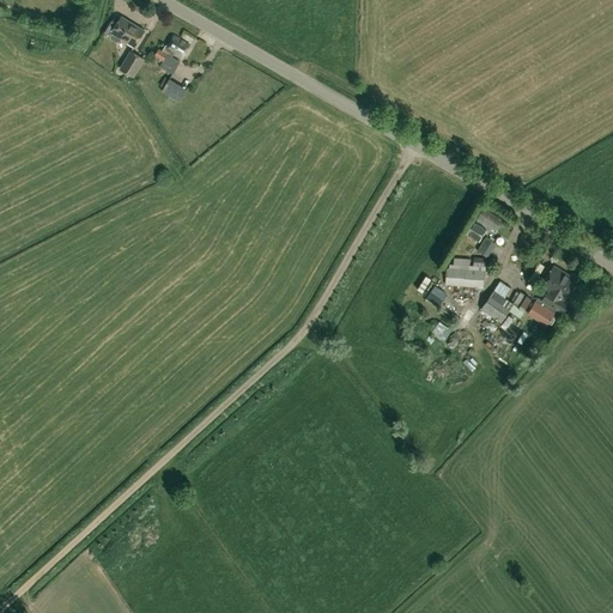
[(111,32),(110,36),(111,40),(116,42),(120,42),(121,38),(134,47),(144,31),(135,25),(134,26),(121,18),(122,18),(121,17),(111,32)]
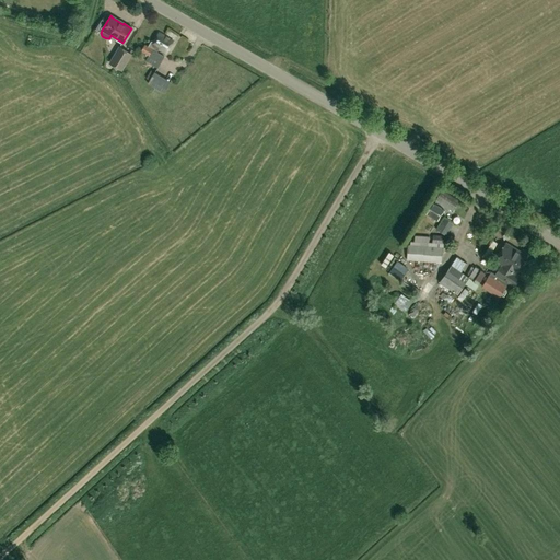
[(173,36),(175,32),(165,26),(163,31),(173,36)]
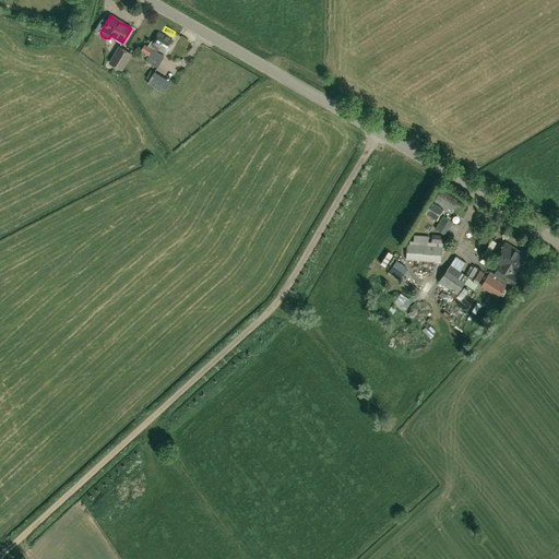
[(158,32),(152,43),(150,43),(147,47),(144,45),(141,51),(149,56),(145,61),(157,68),(164,57),(157,52),(157,50),(165,56),(174,40),(158,32)]
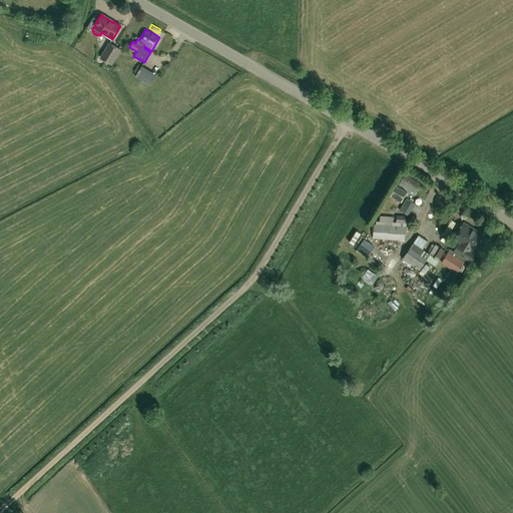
[(111,65),(121,49),(120,49),(121,46),(116,43),(115,46),(109,42),(99,58),(111,65)]
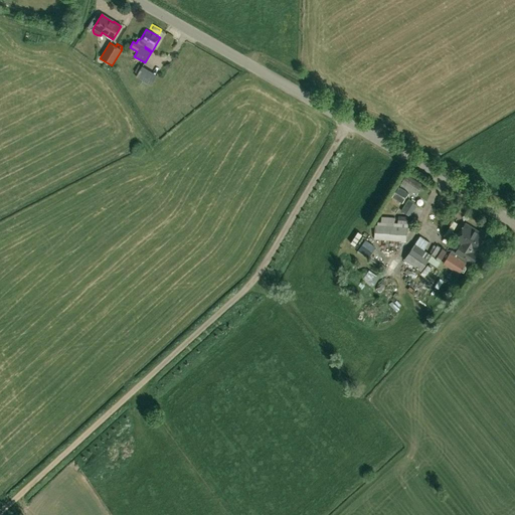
[(136,76),(151,86),(157,75),(142,66),(136,76)]
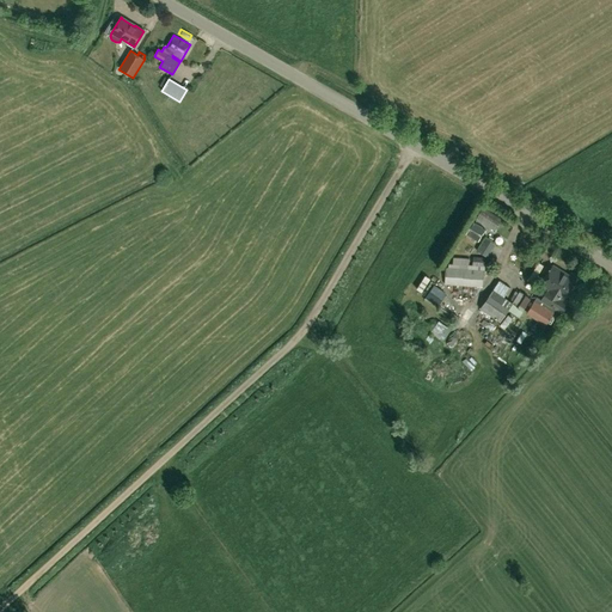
[(481,250),(487,239),(481,236),(475,248),(481,250)]
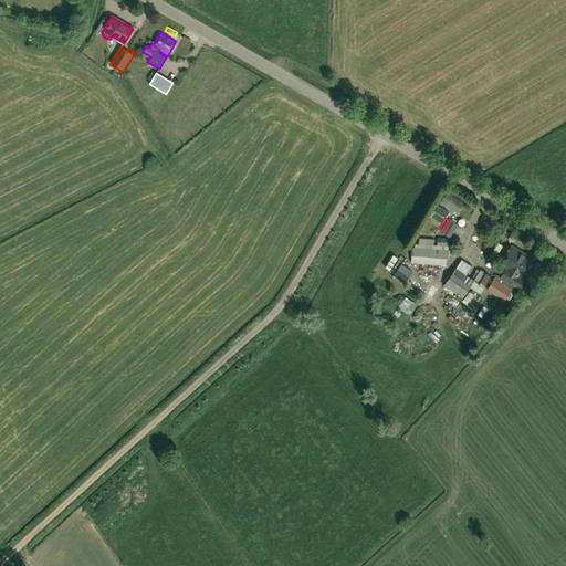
[(449,236),(457,224),(452,221),(444,233),(449,236)]
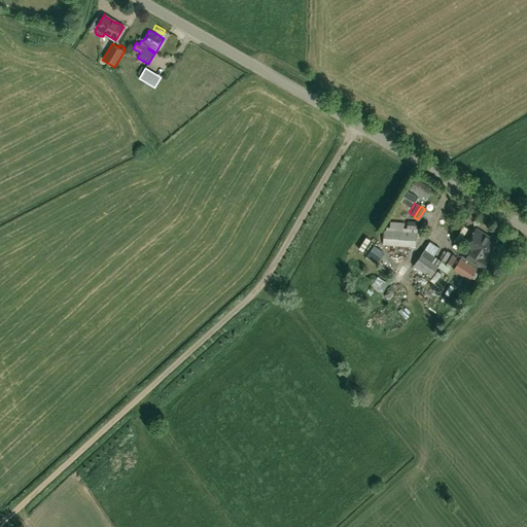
[(383,245),(416,247),(416,239),(420,239),(420,230),(417,230),(418,222),(407,221),(407,229),(403,229),(403,222),(390,221),(389,227),(386,227),(386,231),(384,231),(383,245)]
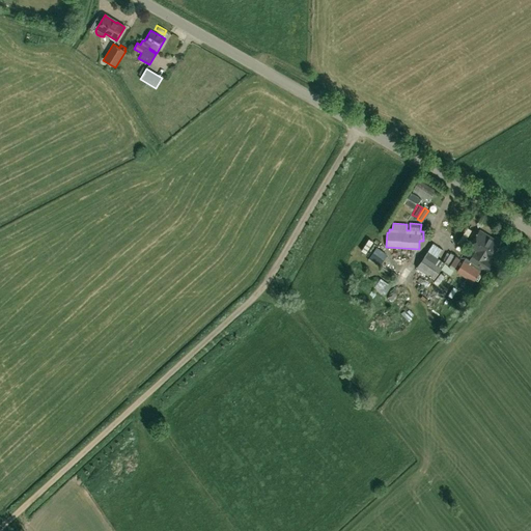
[(490,259),(500,243),(479,230),(468,248),(473,252),(469,260),(466,258),(456,272),(473,282),(481,269),(487,273),(494,262),(490,259)]
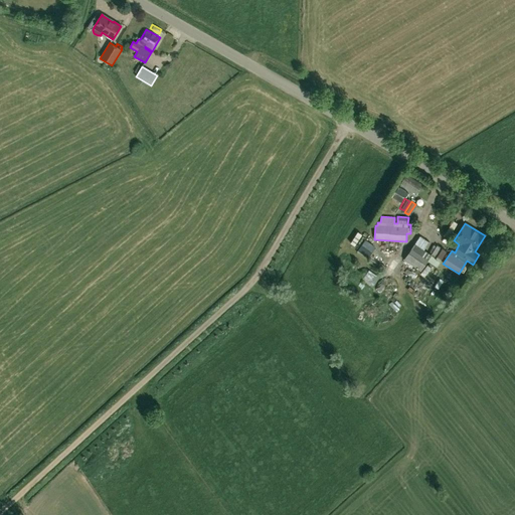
[(359,248),(365,250),(368,244),(362,242),(359,248)]
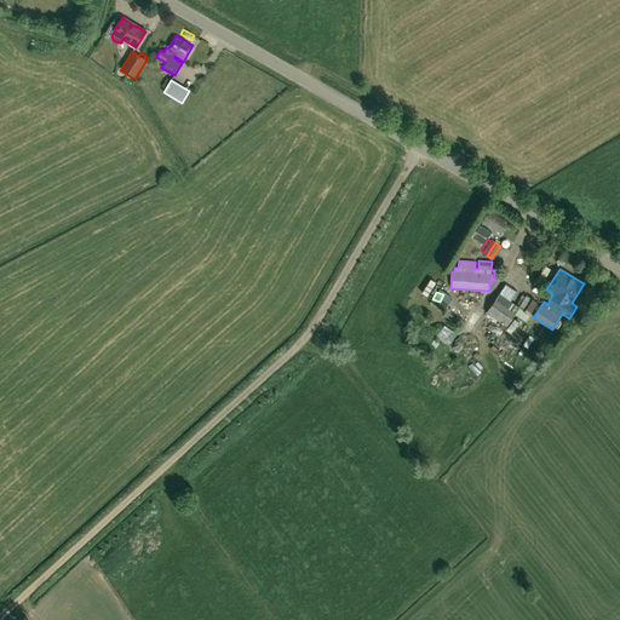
[(524,321),(537,303),(526,296),(518,306),(499,293),(486,314),(506,327),(515,315),(524,321)]
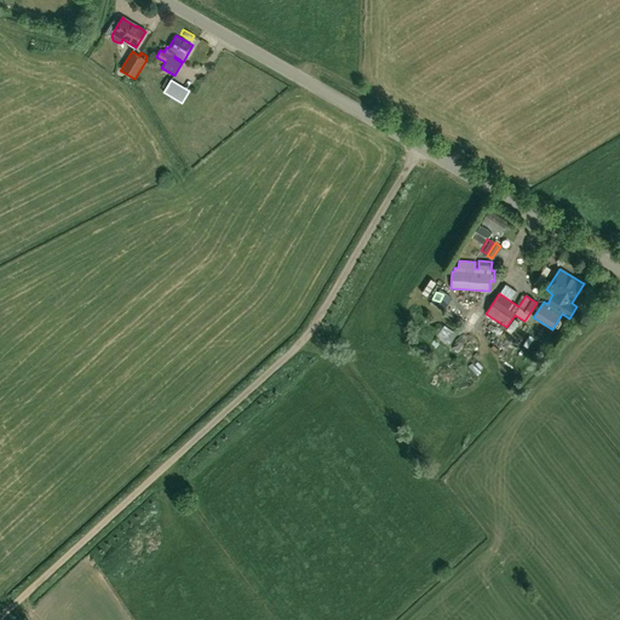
[(445,327),(436,338),(448,346),(457,336),(445,327)]
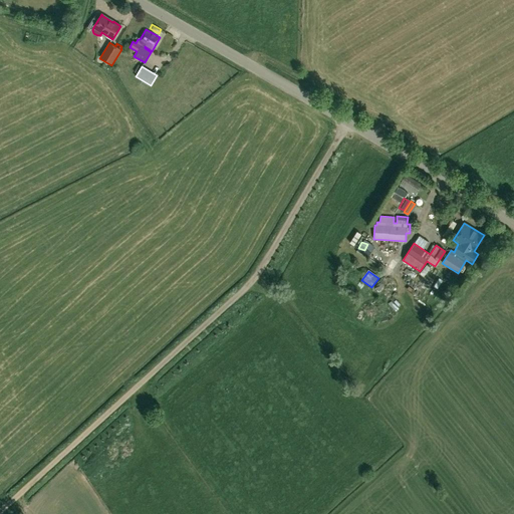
[(448,281),(453,296),(466,291),(462,280),(456,283),(454,279),(448,281)]
